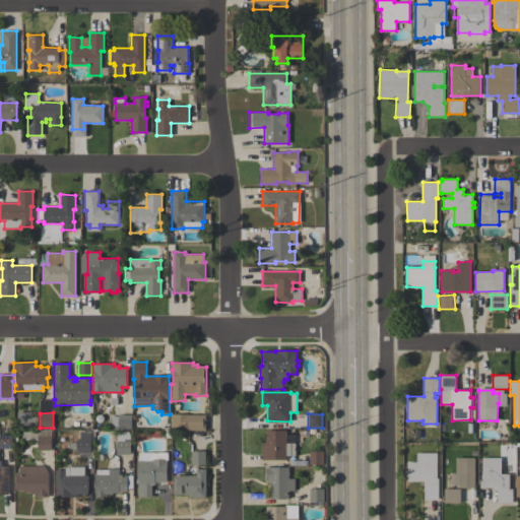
[(131,414),(131,429),(112,429),(111,426),(110,416),(118,416),(118,414),(131,414)]
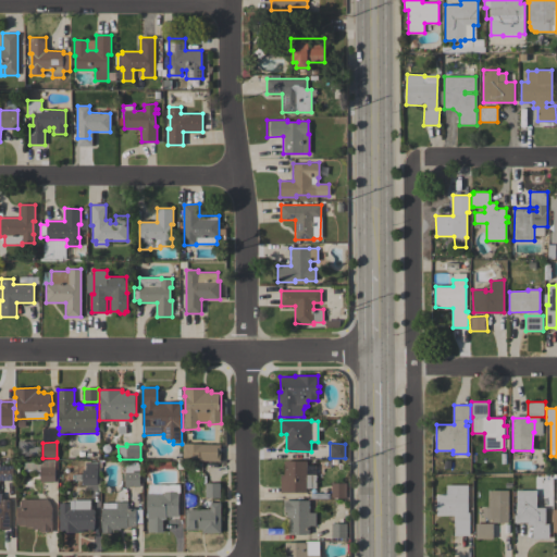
[(199,460),(199,458),(183,458),(183,444),(201,444),(220,445),(220,461),(199,460)]
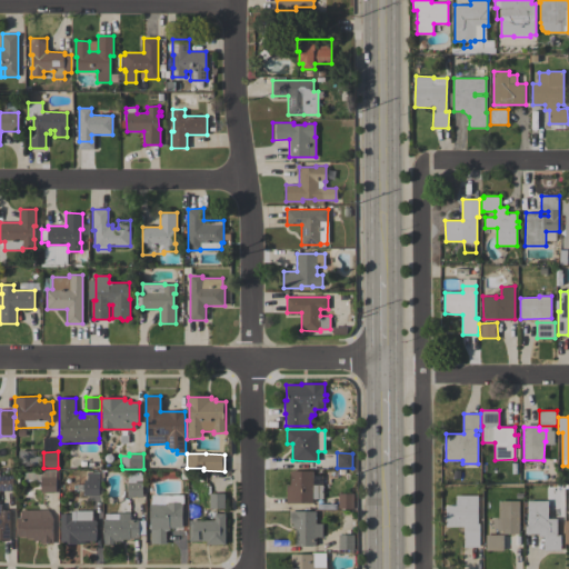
[(322,499),(313,499),(313,503),(287,503),(287,486),(290,486),(291,470),(313,470),(313,476),(322,476),(322,499)]
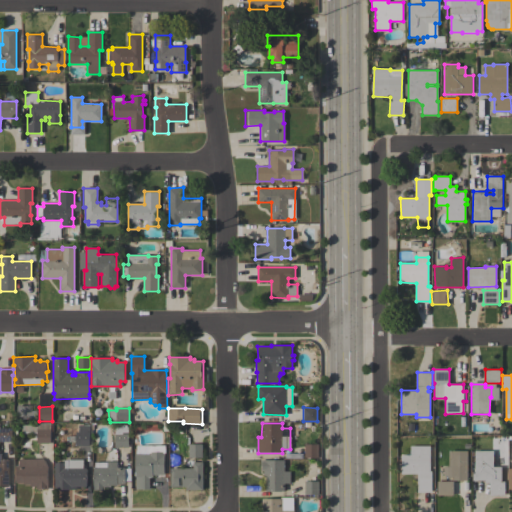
[(36,425),(36,424),(51,424),(51,443),(37,443),(37,433),(22,434),(22,425),(36,425)]
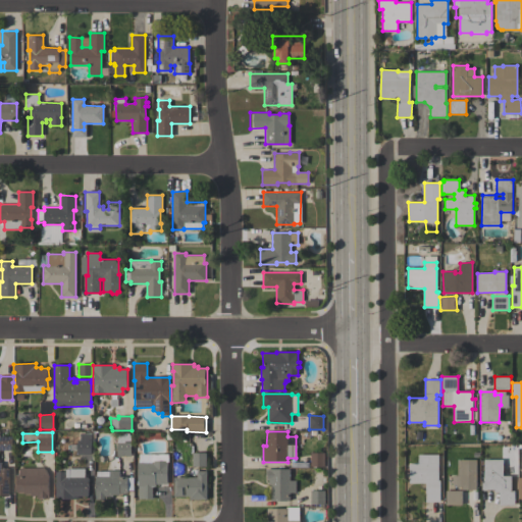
[(91,455),(76,455),(76,440),(80,440),(81,433),(91,433),(91,455)]
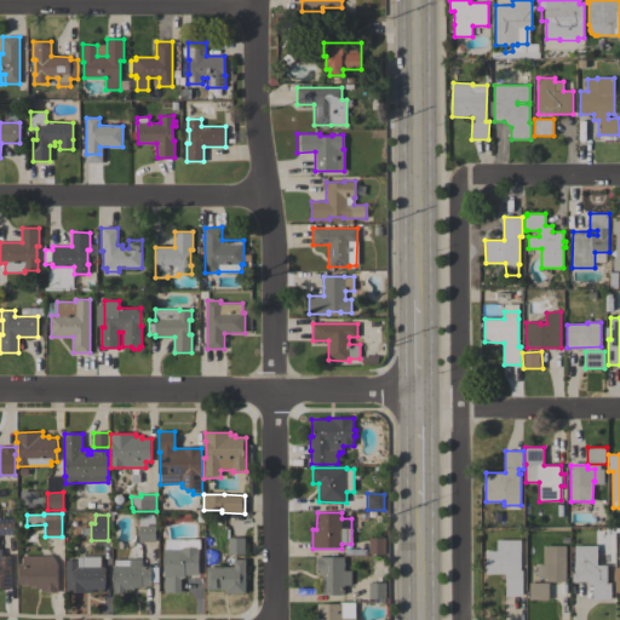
[(155,541),(139,541),(138,517),(155,517),(155,541)]
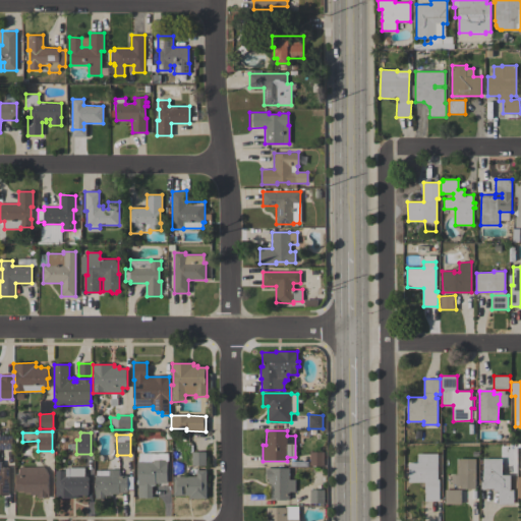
[(0,436),(12,436),(12,450),(0,450),(0,436)]
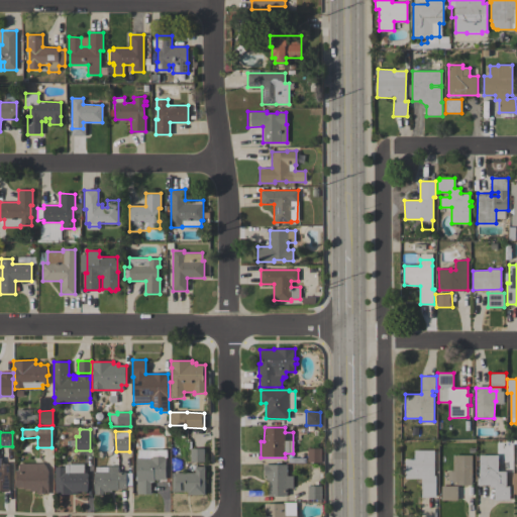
[(204,461),(191,461),(190,448),(204,448),(204,461)]
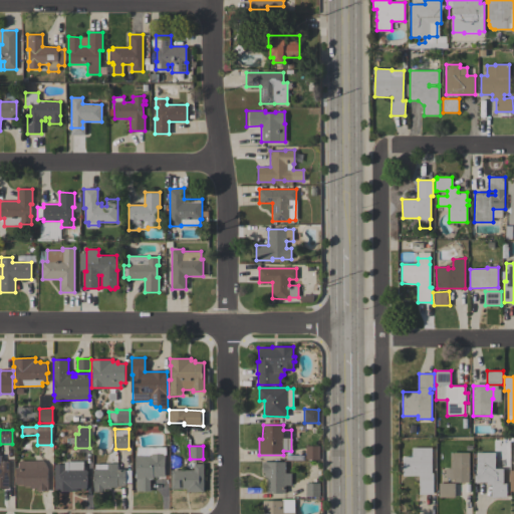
[(306,446),(319,446),(319,460),(306,460),(306,446)]
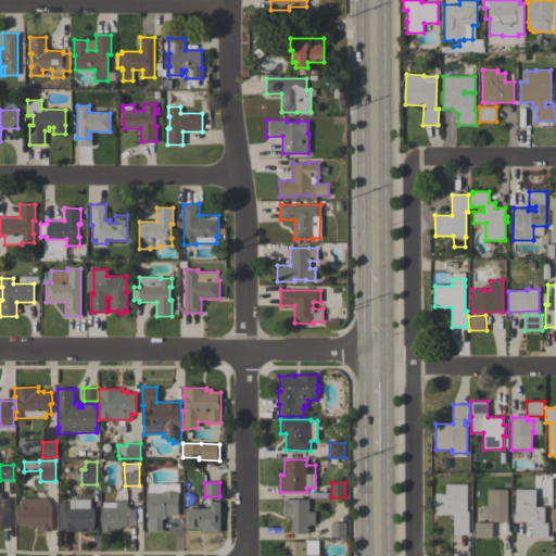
[(179,484),(179,492),(178,492),(178,516),(167,516),(167,519),(162,519),(162,531),(147,531),(147,493),(148,493),(148,483),(179,484)]
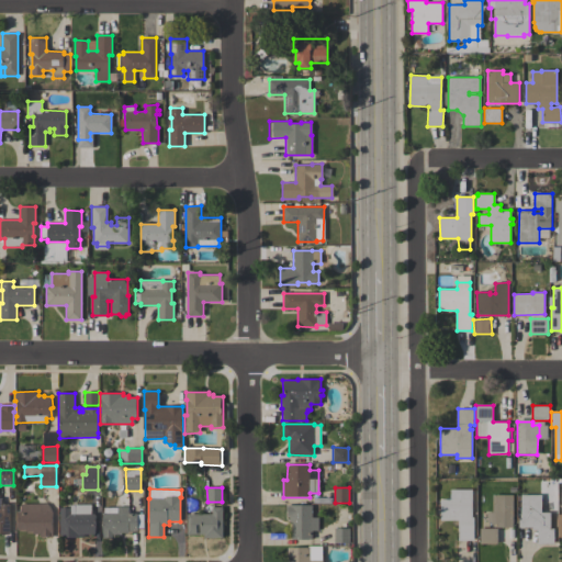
[(472,517),(474,517),(474,540),(459,540),(459,520),(440,520),(440,499),(450,499),(450,490),(472,490),(472,517)]
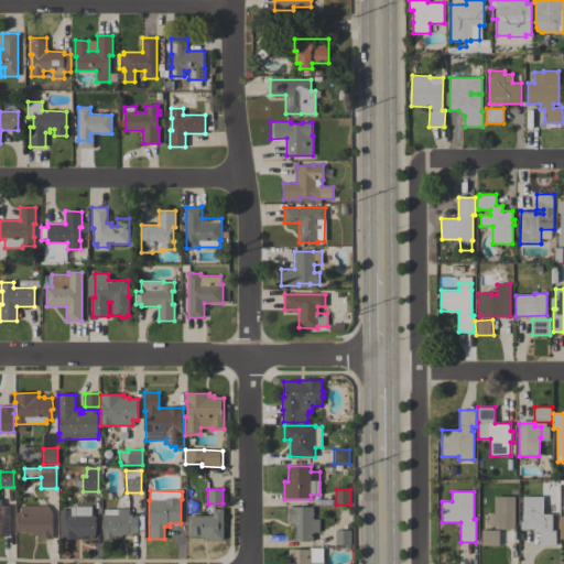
[(543,514),(552,514),(552,530),(556,530),(556,545),(539,545),(539,531),(534,531),(534,529),(521,529),(521,522),(523,522),(523,497),(543,496),(543,514)]
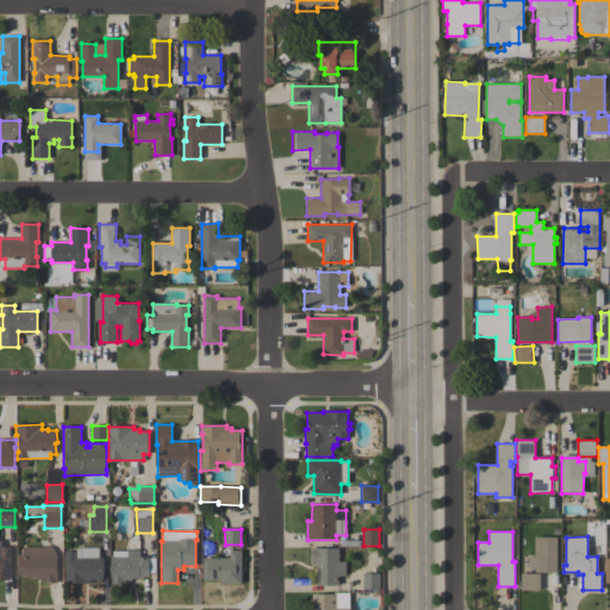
[(556,572),(540,572),(540,568),(534,568),(534,566),(529,566),(529,556),(535,556),(535,537),(556,537),(556,572)]
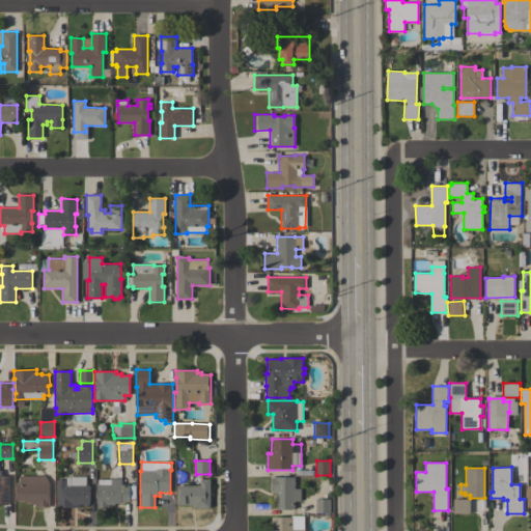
[(9,504),(0,504),(0,471),(2,471),(2,476),(9,476),(9,504)]
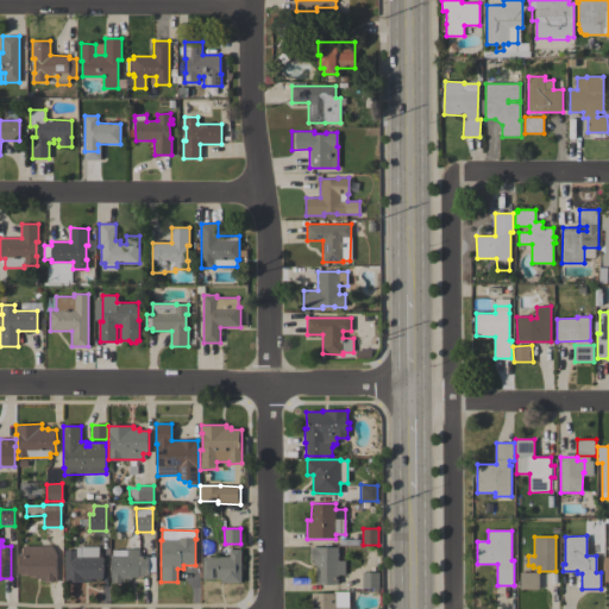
[(57,582),(43,582),(43,578),(36,578),(36,576),(27,576),(27,575),(19,575),(19,554),(23,554),(23,546),(51,546),(56,554),(57,582)]
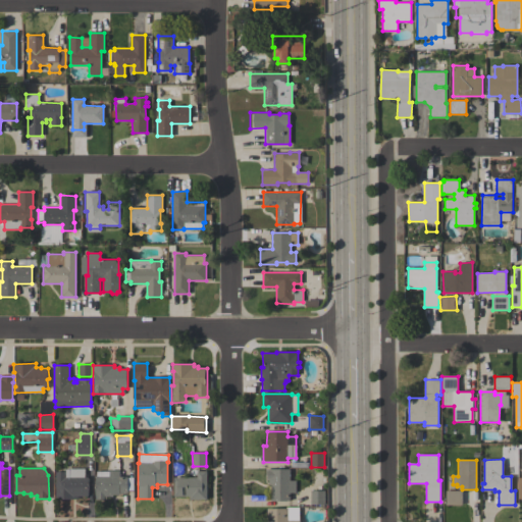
[(84,469),(84,477),(88,477),(88,496),(77,497),(77,499),(56,500),(55,472),(65,471),(65,469),(84,469)]
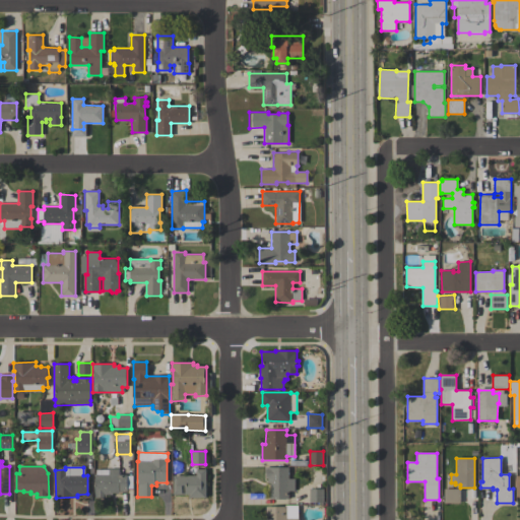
[(288,478),(295,478),(295,491),(288,491),(288,499),(270,499),(270,484),(267,484),(267,478),(265,478),(265,467),(288,467),(288,478)]
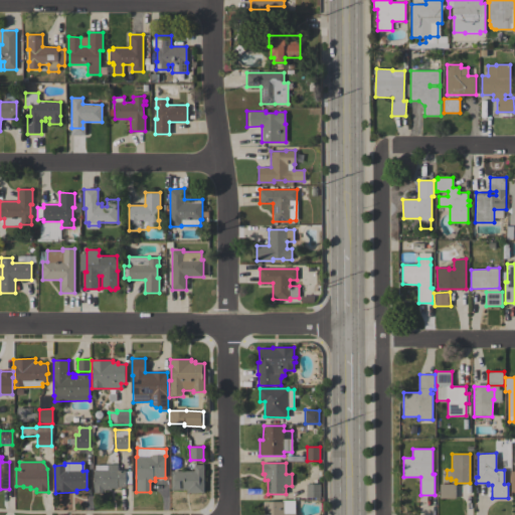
[(125,470),(125,471),(131,471),(132,484),(126,484),(126,487),(118,487),(118,488),(112,488),(112,490),(106,490),(106,493),(95,493),(94,471),(95,471),(95,465),(108,465),(118,465),(118,470),(125,470)]
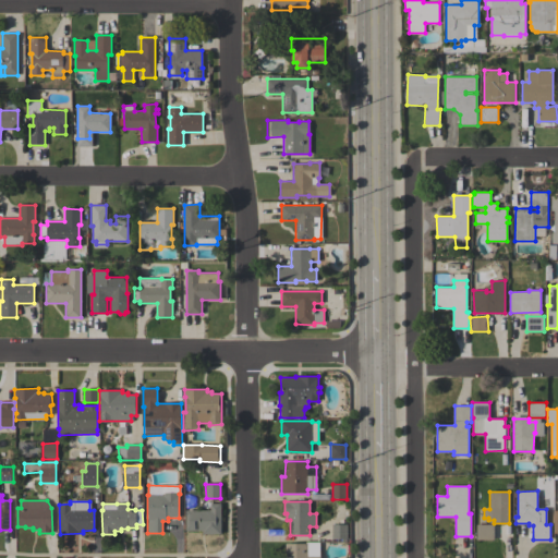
[(221,534),(203,534),(203,531),(186,531),(185,510),(210,510),(210,504),(221,504),(221,534)]
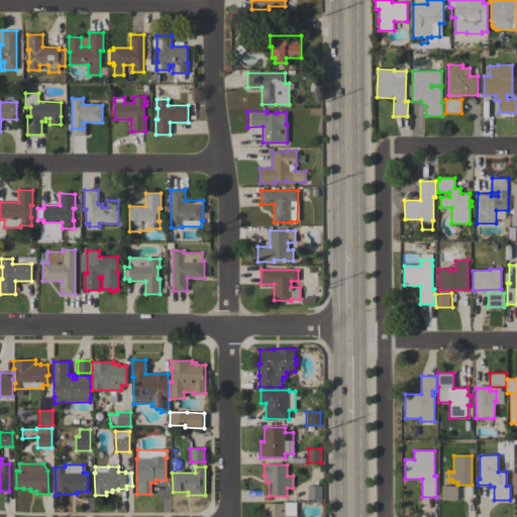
[(308,486),(322,486),(322,499),(308,499),(308,486)]
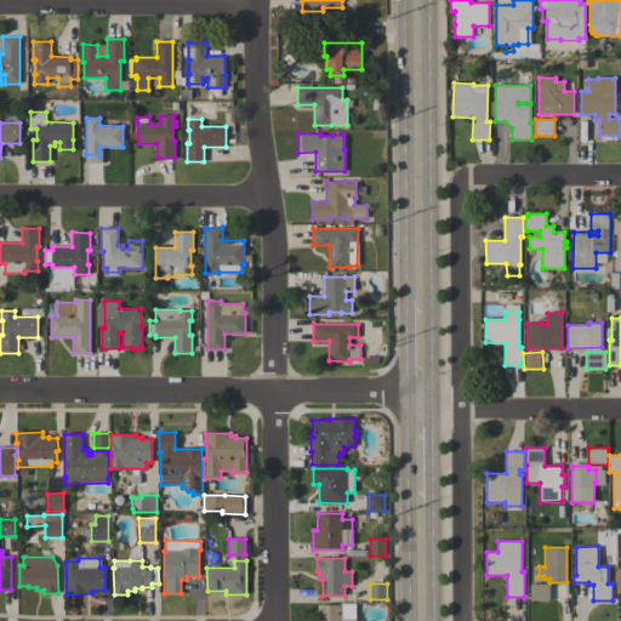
[(530,600),(530,584),(550,584),(550,600),(530,600)]
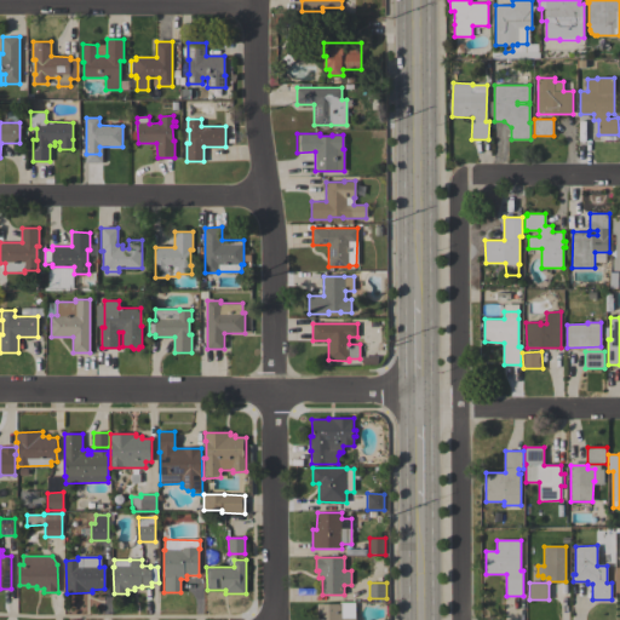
[(356,618),(356,619),(315,619),(317,619),(317,604),(342,604),(342,618),(355,618),(356,618)]
